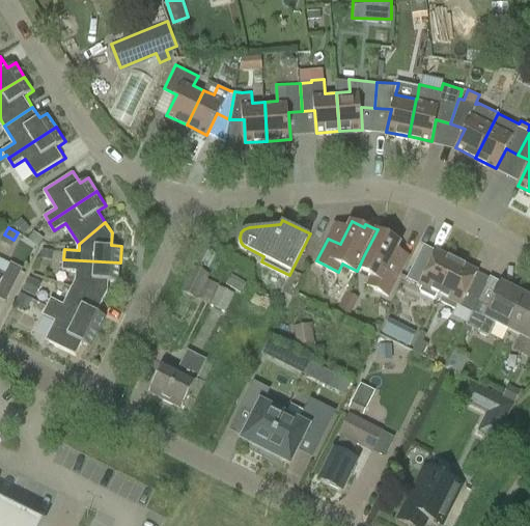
[(364,255),(359,267),(373,274),(368,283),(390,294),(401,271),(389,265),(401,242),(378,229),(364,255)]
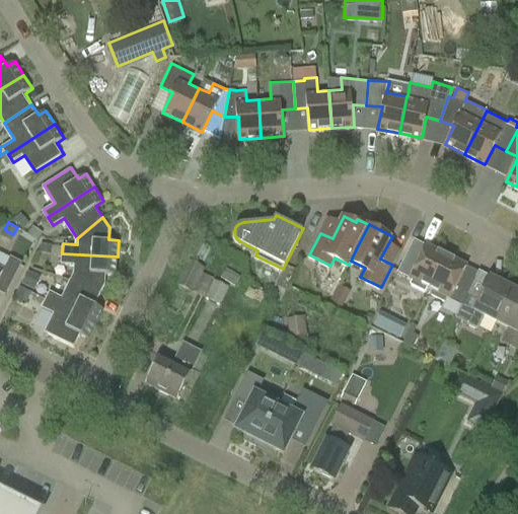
[(428,243),(417,266),(405,260),(399,271),(412,277),(415,278),(413,282),(427,289),(429,285),(431,286),(447,253),(428,243)]
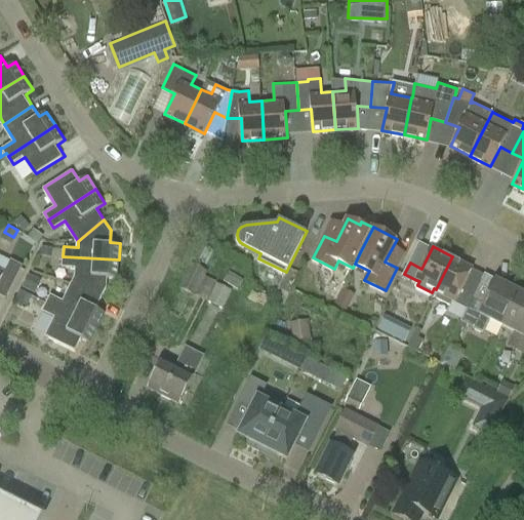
[(119,260),(63,256),(63,265),(76,266),(76,274),(72,282),(103,296),(108,286),(108,276),(118,276),(119,260)]
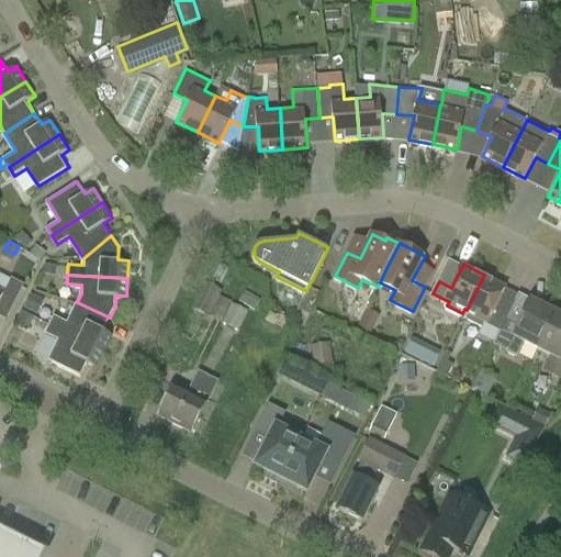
[(484,275),(467,310),(470,312),(468,315),(483,323),(485,319),(502,327),(506,316),(507,315),(496,309),(507,286),(484,275)]
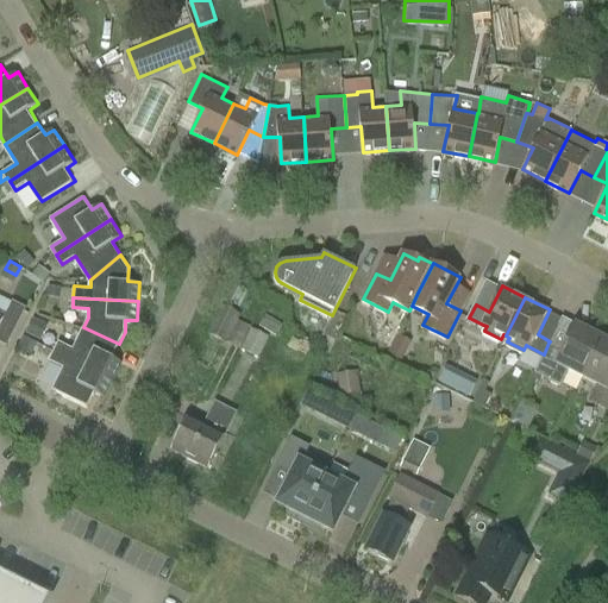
[(0,313),(0,328),(13,335),(29,306),(14,299),(5,315),(0,313)]
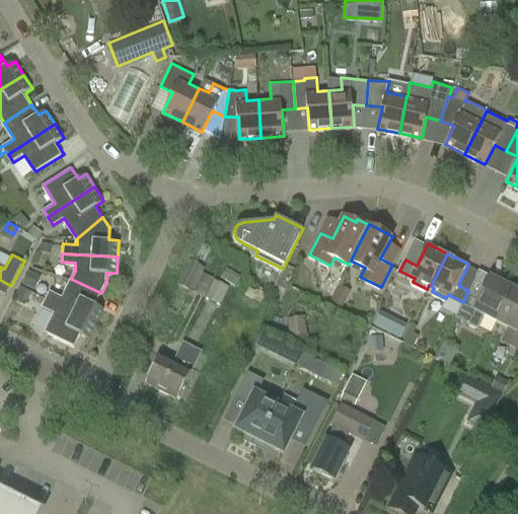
[(213,276),(203,271),(205,266),(189,258),(176,282),(193,290),(194,289),(204,294),(213,276)]
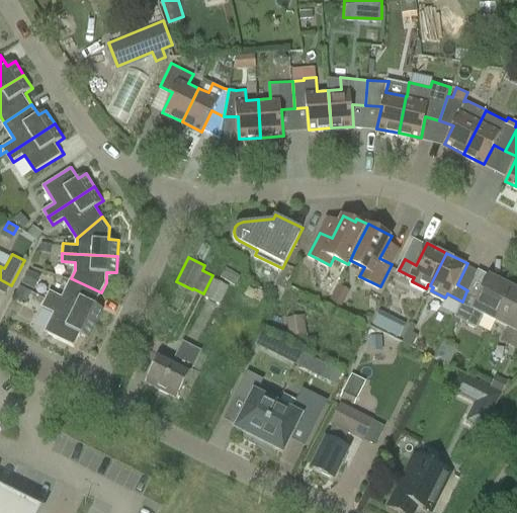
[(466,291),(462,302),(455,315),(477,325),(484,312),(497,319),(513,285),(491,275),(480,298),(466,291)]
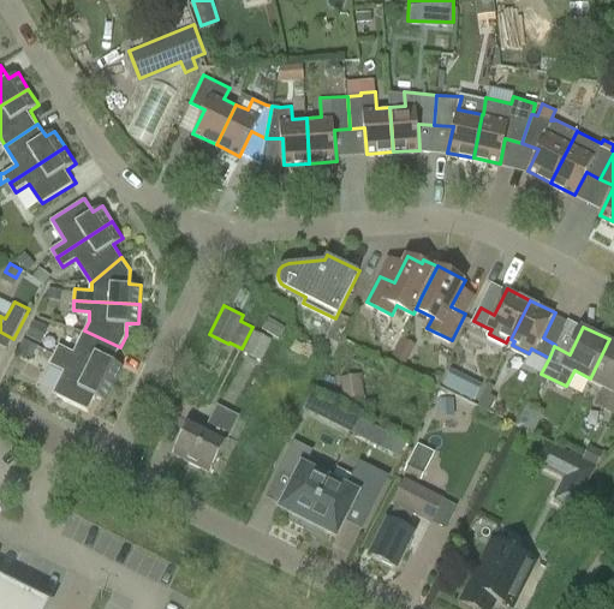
[(120,347),(84,330),(75,350),(60,342),(55,352),(115,382),(124,365),(114,360),(120,347)]
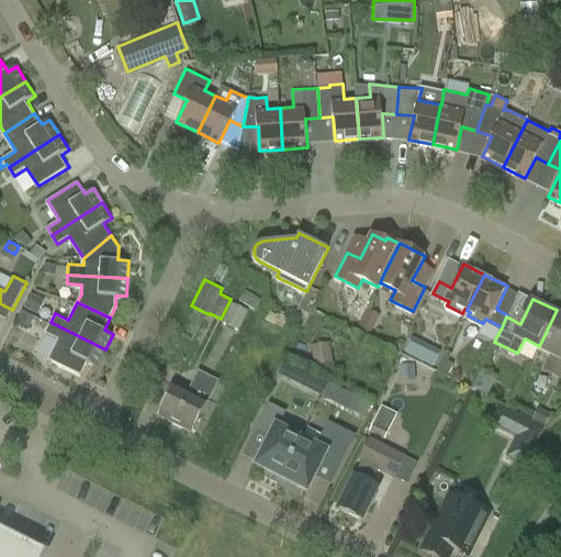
[(22,309),(17,319),(29,324),(34,315),(22,309)]
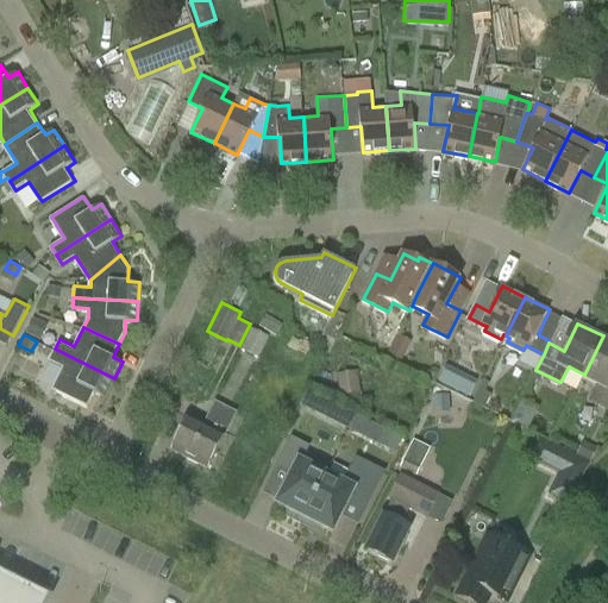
[(607,338),(603,335),(584,375),(607,385),(607,390),(602,403),(607,406),(607,338)]
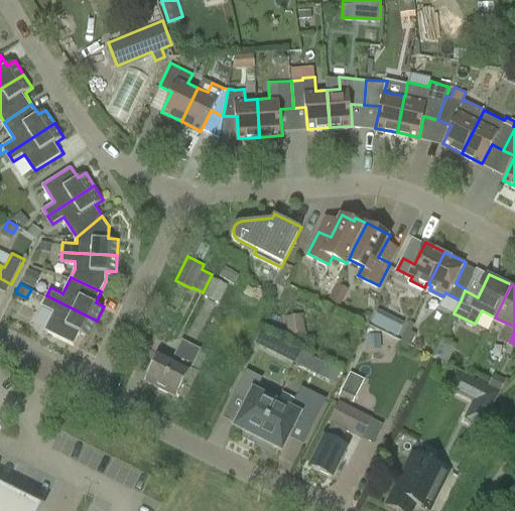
[(97,321),(46,295),(42,303),(54,309),(45,328),(76,343),(81,331),(90,335),(97,321)]
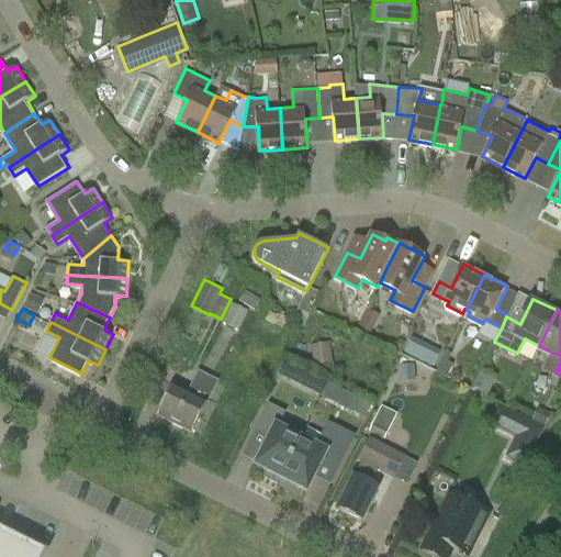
[(404,352),(435,357),(437,344),(407,337),(404,352)]
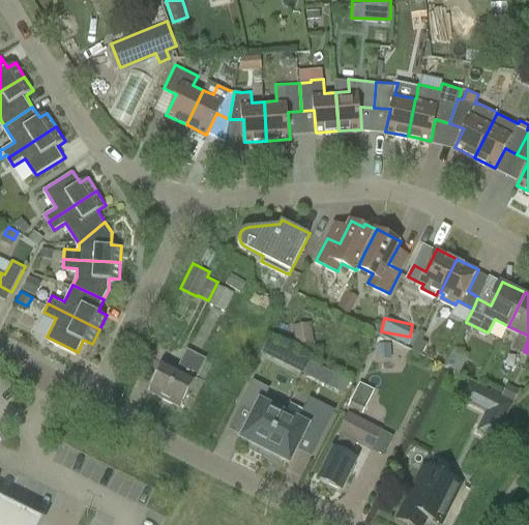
[(297,341),(312,340),(310,320),(295,321),(297,341)]
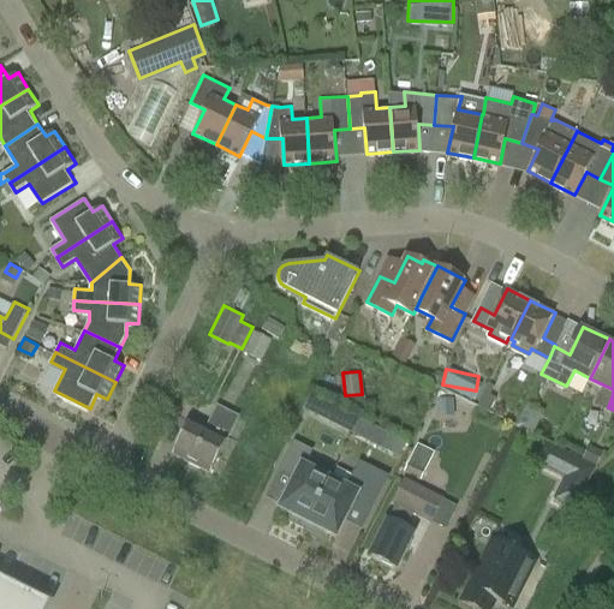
[(489,410),(496,396),(490,393),(484,390),(477,405),(489,410)]
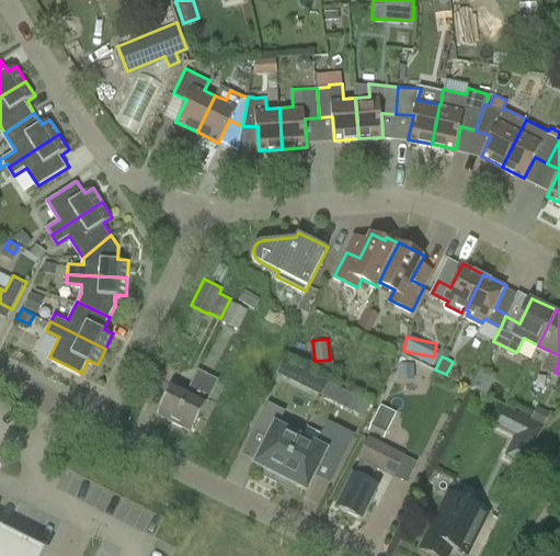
[(308,377),(282,364),(276,376),(303,389),(308,377)]
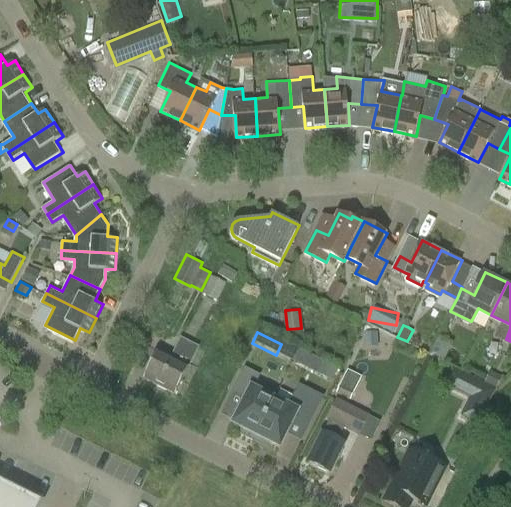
[(181,335),(171,354),(159,348),(145,376),(175,391),(193,356),(199,344),(181,335)]
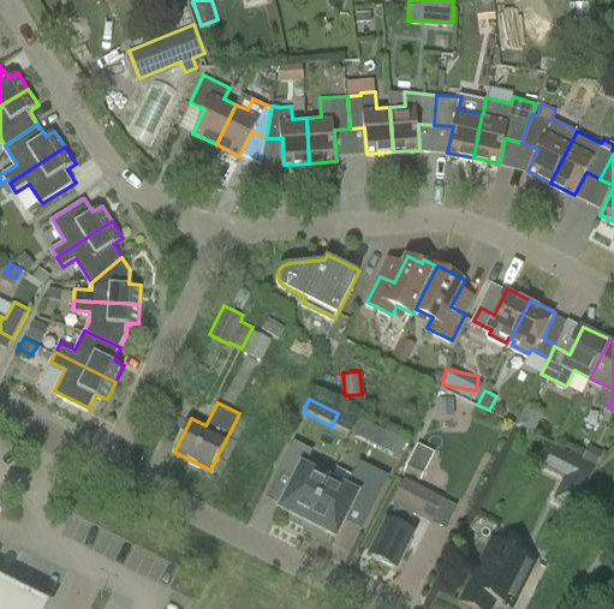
[(369,421),(363,436),(400,451),(406,436),(369,421)]
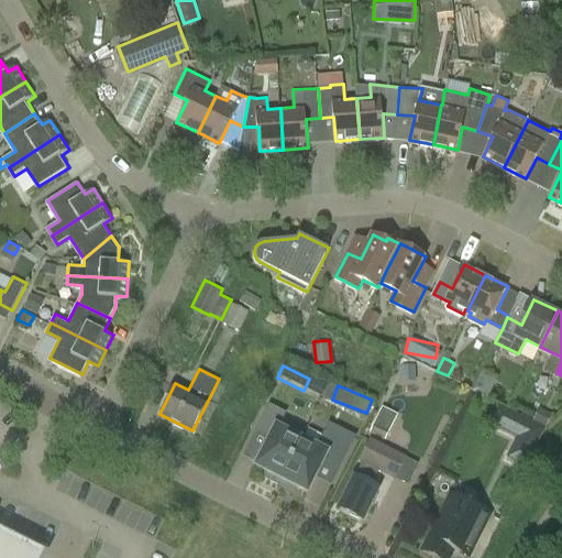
[(526,465),(546,425),(499,402),(489,420),(517,435),(507,455),(526,465)]
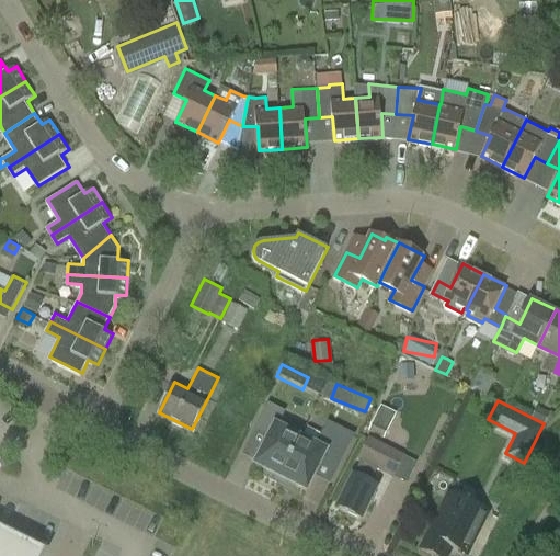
[(278,479),(301,435),(277,423),(284,409),(269,401),(255,428),(270,435),(255,462),(267,468),(265,473),(278,479)]
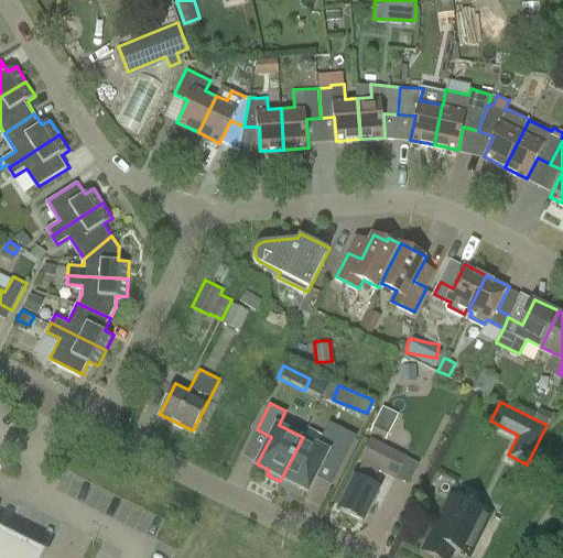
[(381,403),(371,428),(388,434),(398,409),(381,403)]
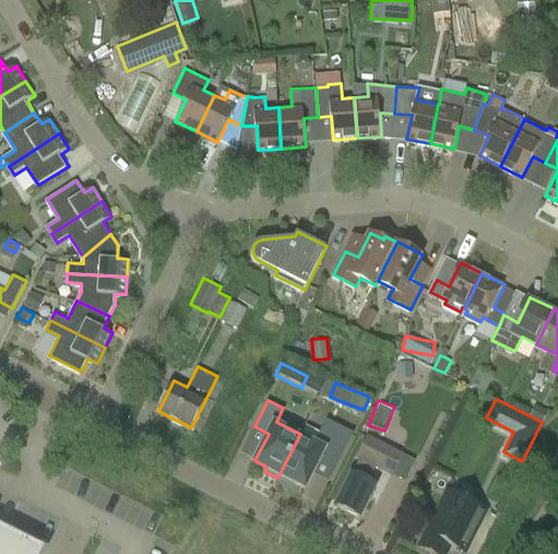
[(316,443),(300,434),(277,478),(291,484),(293,480),(306,486),(319,458),(335,467),(353,432),(328,419),(316,443)]
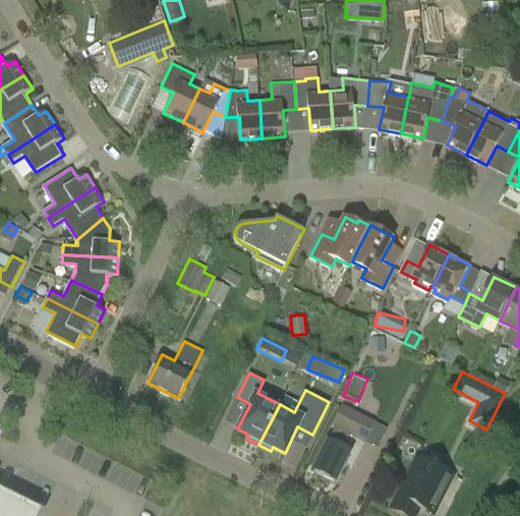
[(352,450),(344,447),(351,433),(365,440),(376,420),(344,404),(334,423),(336,424),(329,439),(327,438),(311,468),(337,480),(352,450)]
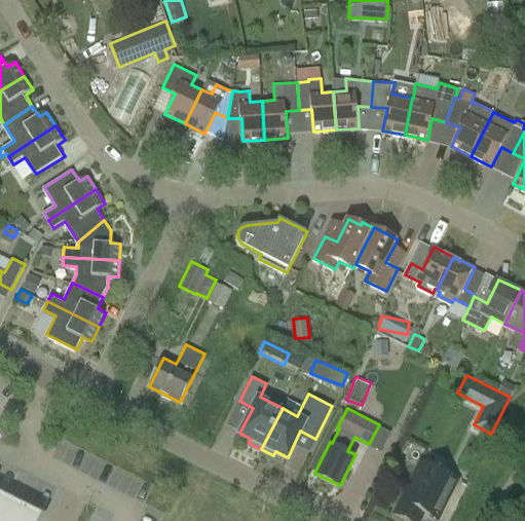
[(419,456),(392,511),(413,520),(418,520),(429,500),(433,501),(437,494),(447,500),(459,476),(419,456)]
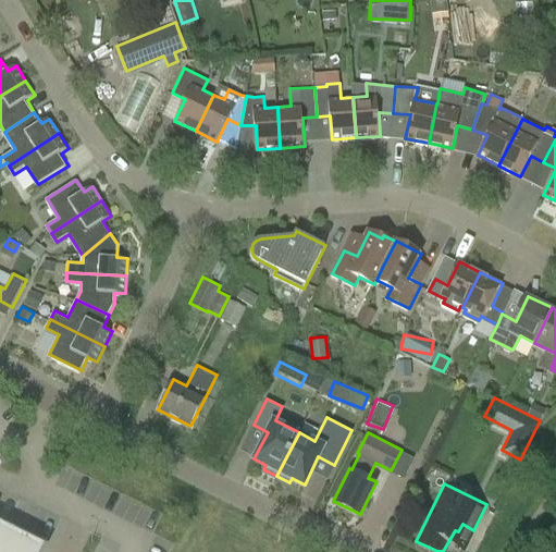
[(0,551),(41,551),(45,547),(0,523),(0,551)]
